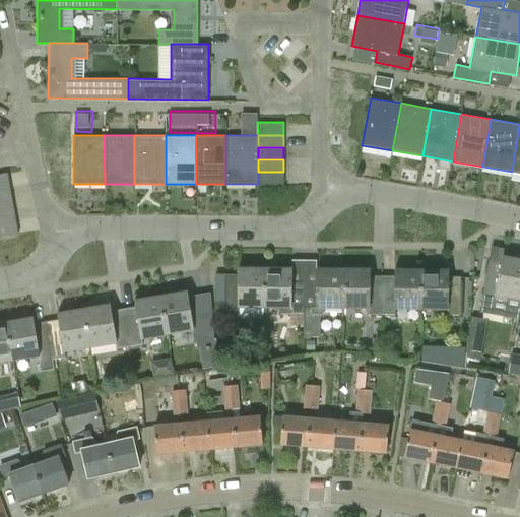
[(0,173),(0,186),(10,184),(8,172),(0,173)]
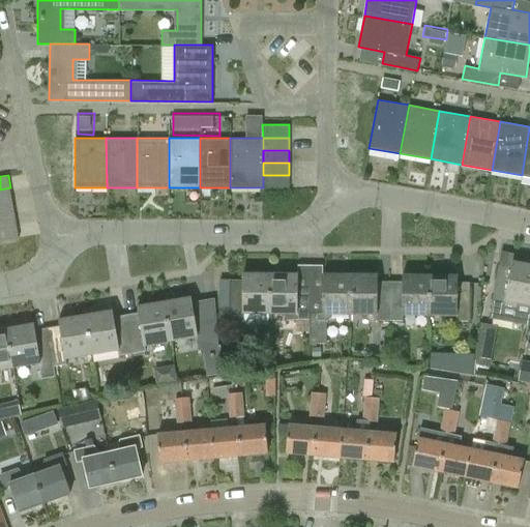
[(263,175),(263,187),(289,187),(289,175),(263,175)]
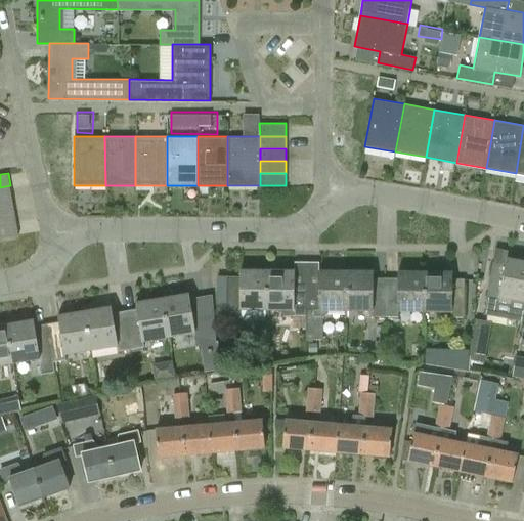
[(0,200),(12,198),(10,185),(0,187),(0,200)]
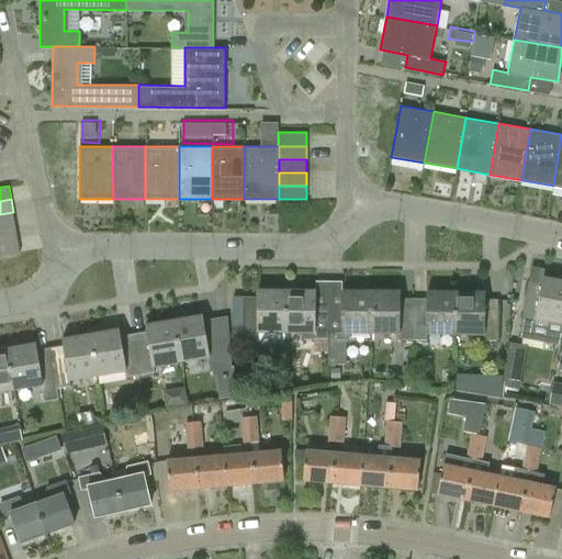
[(0,228),(15,226),(13,212),(0,214),(0,228)]
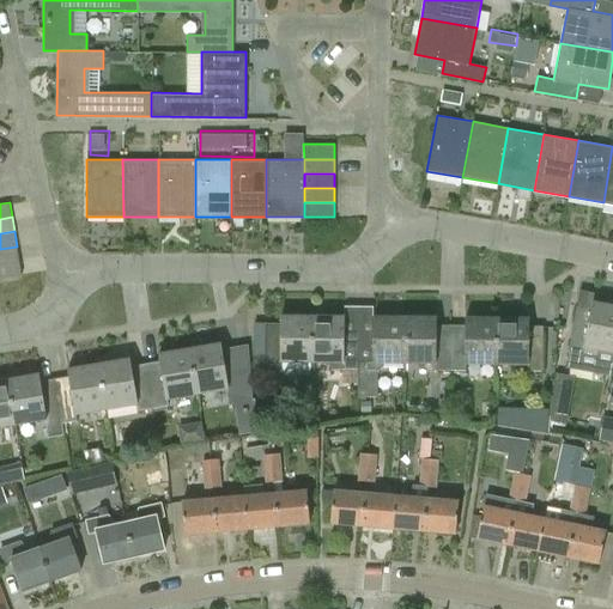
[(0,263),(19,260),(17,247),(0,249),(0,263)]
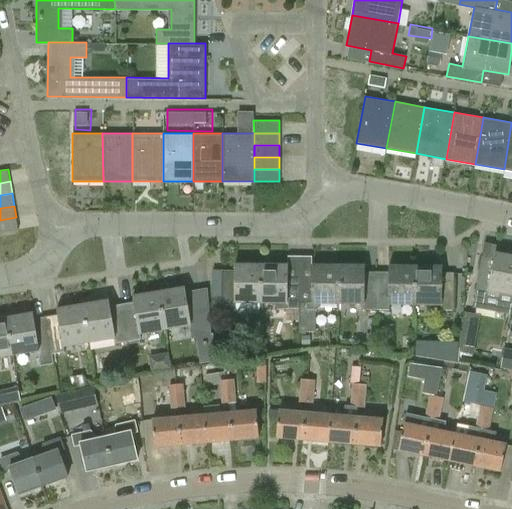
[(0,232),(18,229),(16,217),(0,220),(0,232)]
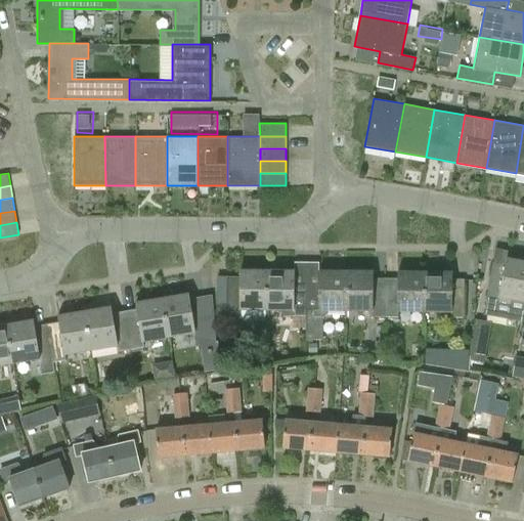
[(523,300),(523,261),(508,259),(507,264),(493,262),(486,300),(511,304),(512,298),(523,300)]
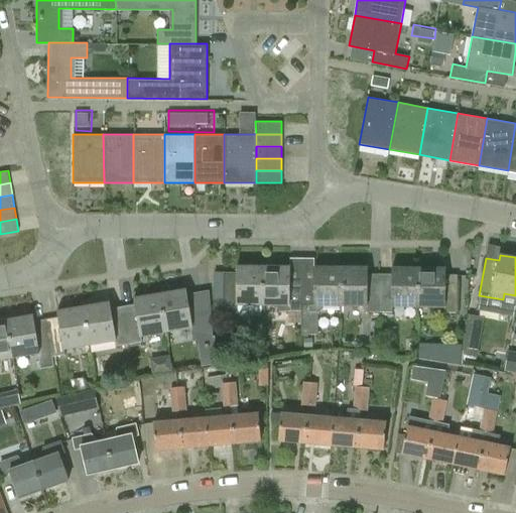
[(238,302),(263,303),(263,267),(237,266),(237,272),(225,272),(224,310),(238,310),(238,302)]
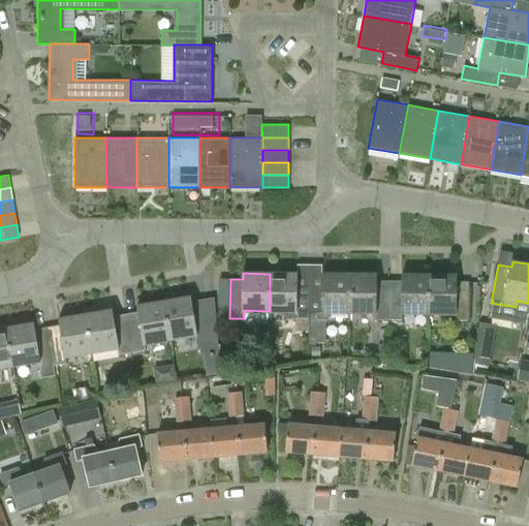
[(298,286),(298,274),(270,274),(270,311),(297,311),(297,318),(309,318),(310,318),(310,287),(298,286)]
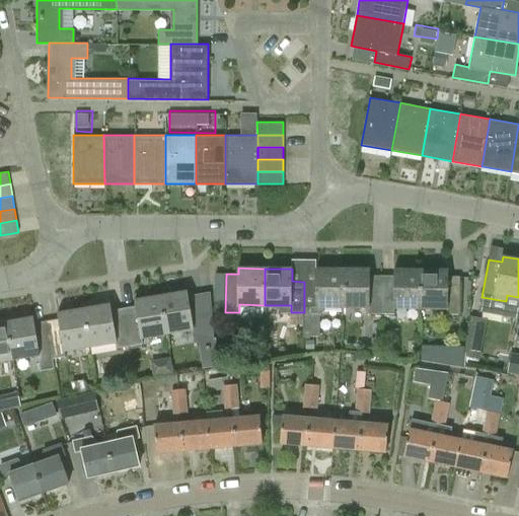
[(317,282),(304,282),(304,312),(303,312),(302,335),(319,335),(319,314),(323,309),(323,307),(343,307),(344,270),(317,269),(317,282)]
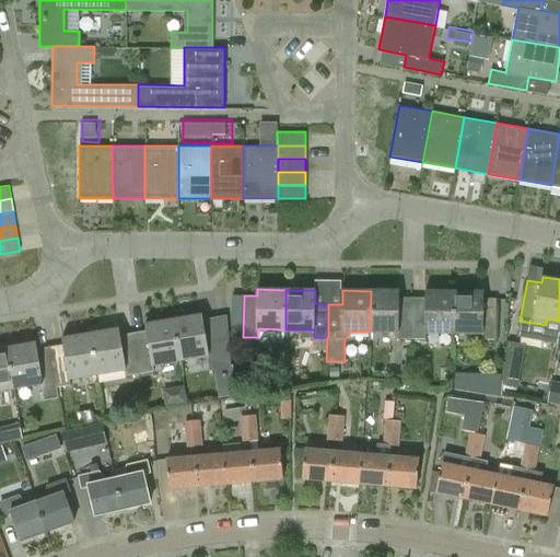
[(399,305),(399,291),(371,291),(370,332),(398,331),(398,338),(412,338),(412,305),(399,305)]
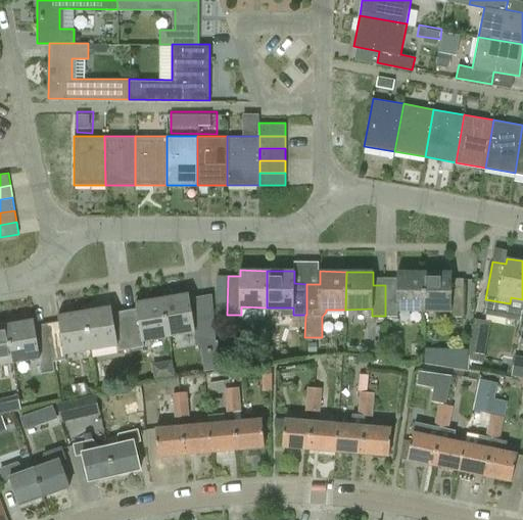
[(398,310),(424,310),(424,272),(398,272),(398,285),(385,285),(385,316),(398,316),(398,310)]
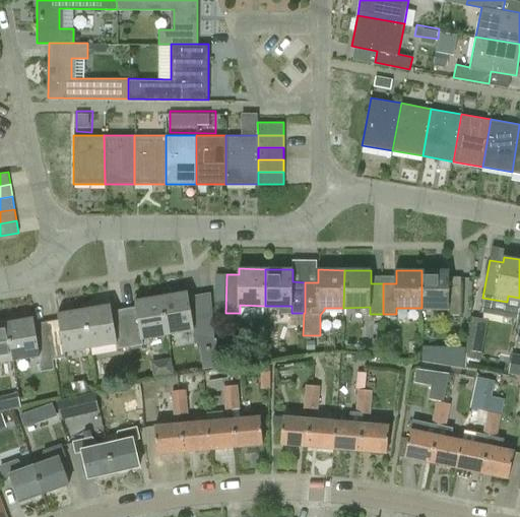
[(449,276),(449,270),(421,270),(421,308),(448,308),(448,315),(460,315),(461,276),(449,276)]
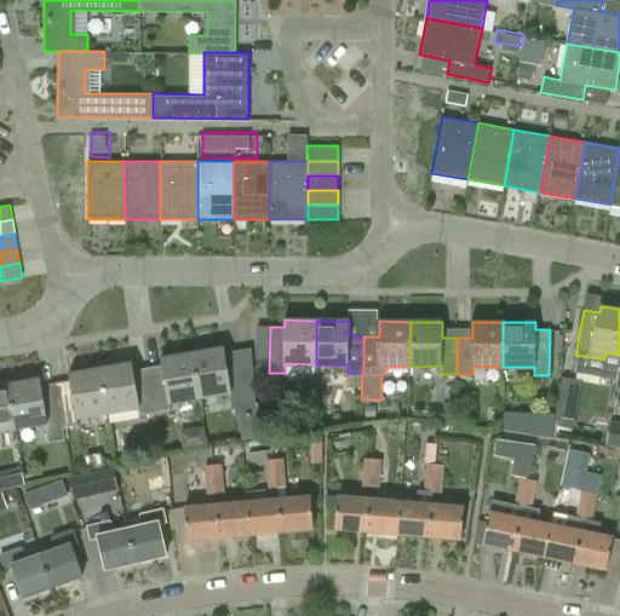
[(240,352),(224,355),(223,347),(193,353),(199,397),(231,392),(233,401),(247,397),(240,352)]
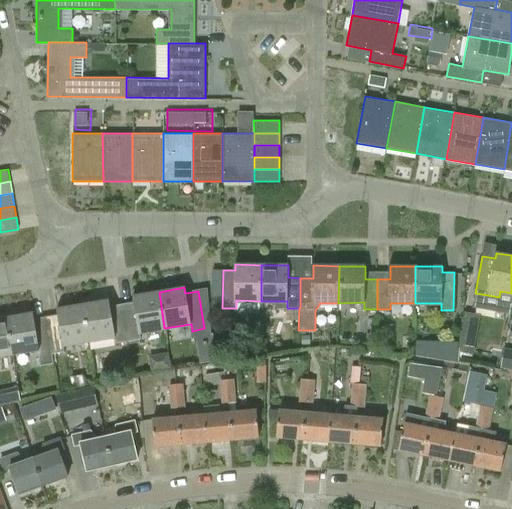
[(164,328),(159,292),(133,296),(134,302),(122,305),(128,341),(141,339),(140,332),(164,328)]
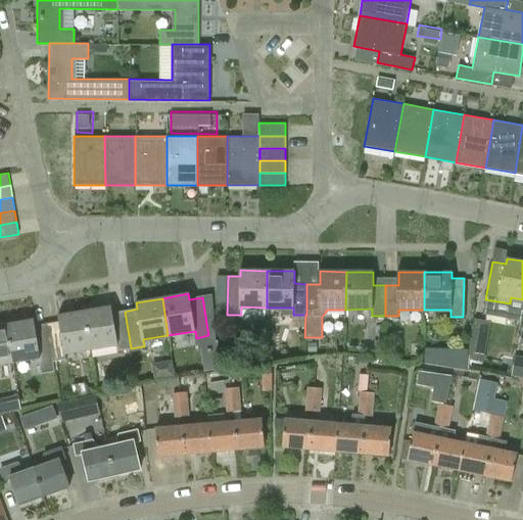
[(125,312),(112,314),(111,306),(85,311),(91,348),(116,344),(117,350),(131,348),(125,312)]
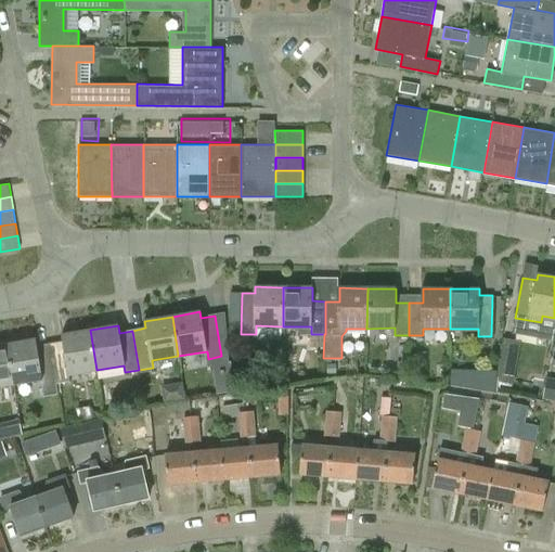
[(97,370),(90,330),(62,335),(63,342),(50,344),(56,384),(71,382),(69,374),(97,370)]
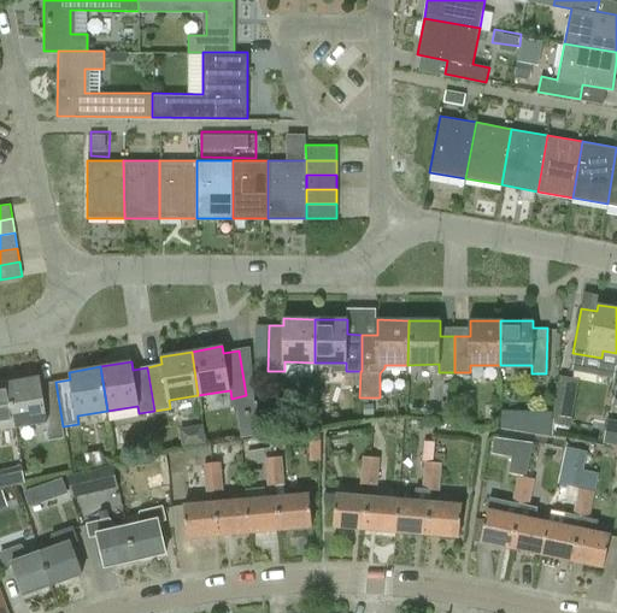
[(556,410),(573,412),(580,377),(559,373),(556,410)]
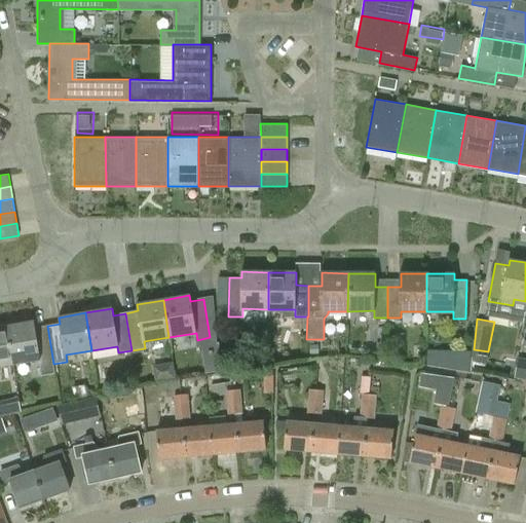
[(47,326),(35,328),(34,321),(7,326),(13,364),(39,359),(42,374),(55,372),(53,364),(47,326)]
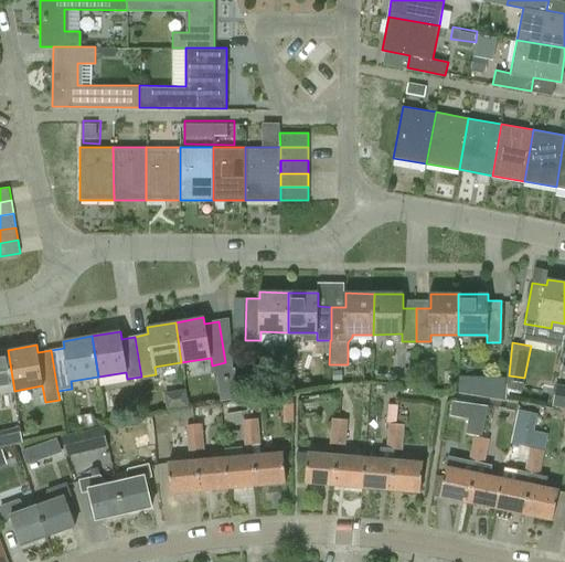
[(0,392),(14,391),(8,350),(0,351),(0,392)]
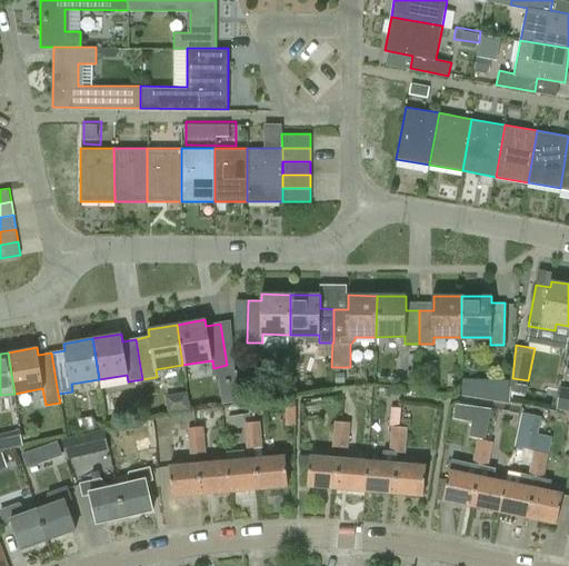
[(480,380),(461,379),(461,393),(479,396),(480,380)]
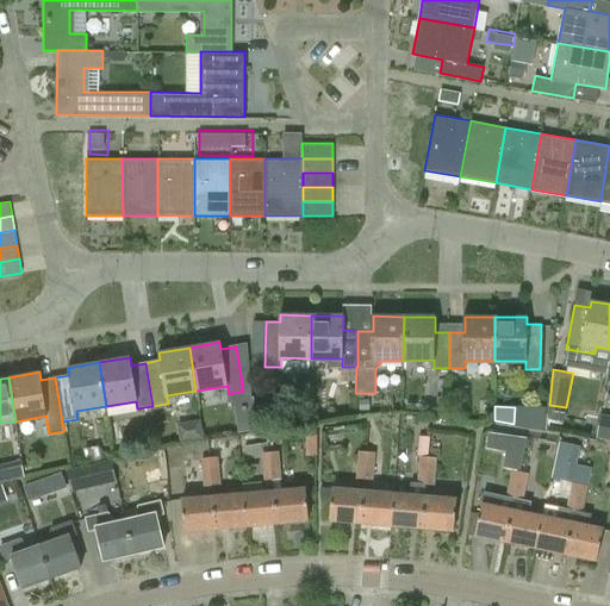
[(609,414),(601,413),(596,435),(609,437),(609,414)]
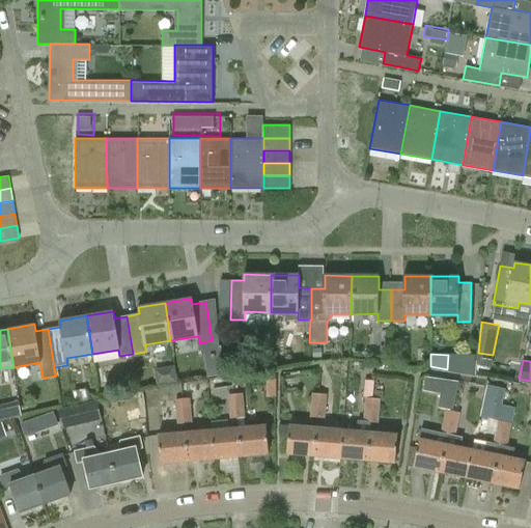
[(443,379),(440,392),(438,406),(446,408),(452,410),(458,381),(443,379)]
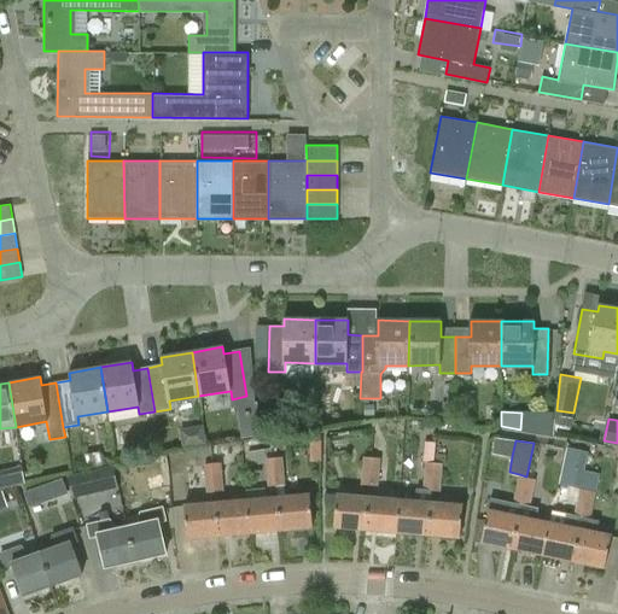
[(581,448),(571,445),(563,481),(573,484),(581,448)]
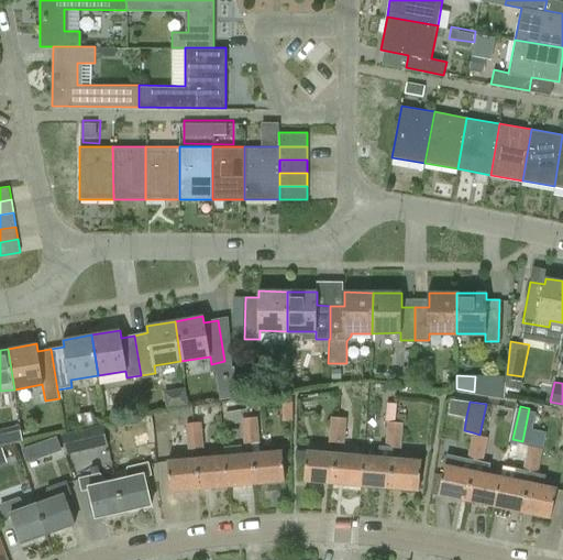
[(243,431),(258,430),(257,416),(242,417),(243,431)]
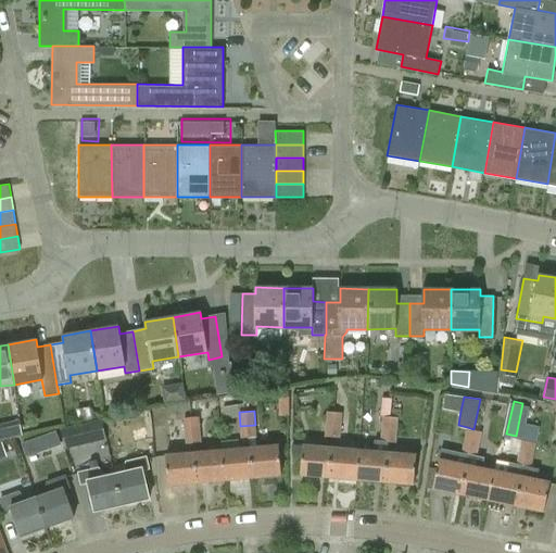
[(340,424),(341,412),(327,411),(326,423),(340,424)]
